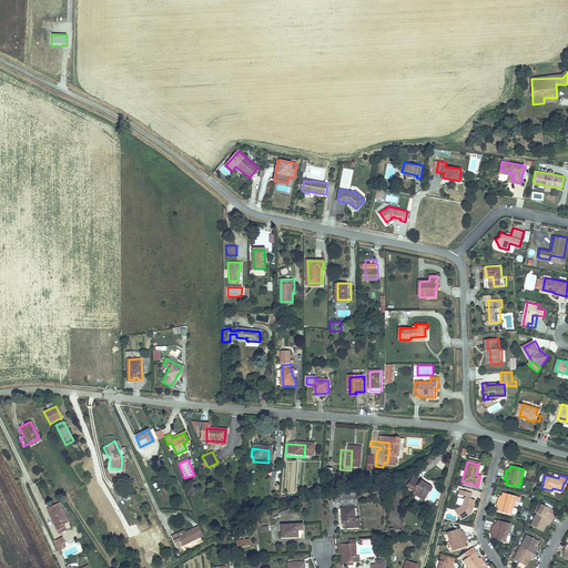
[(405,494),(406,495),(424,505),(429,495),(418,488),(417,489),(409,485),(405,494)]
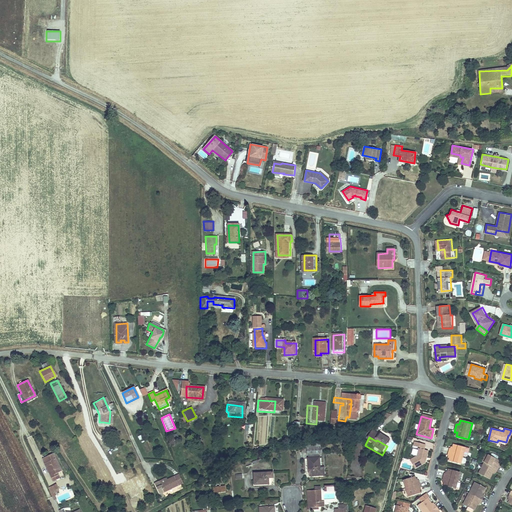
[(449,462),(461,465),(464,456),(466,448),(454,445),(453,449),(450,449),(448,457),(450,458),(449,462)]
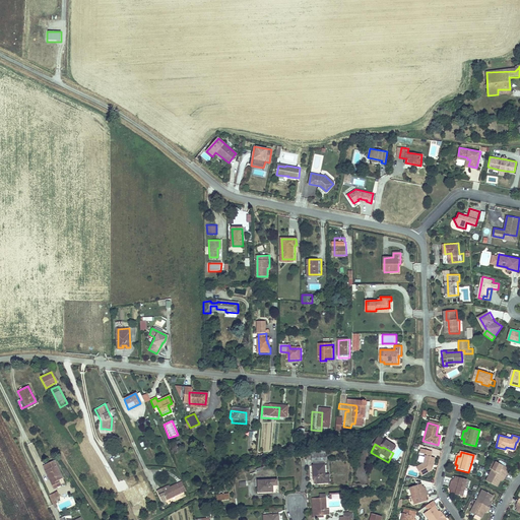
[(372,453),(371,455),(387,465),(387,464),(388,462),(372,453)]
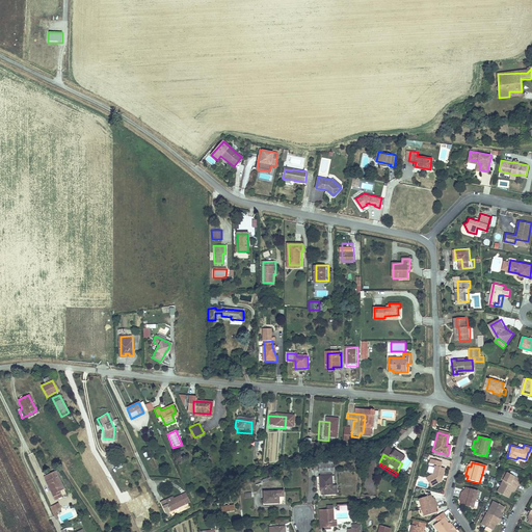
[(442,469),(436,468),(434,475),(427,479),(432,488),(443,482),(446,470),(442,469)]
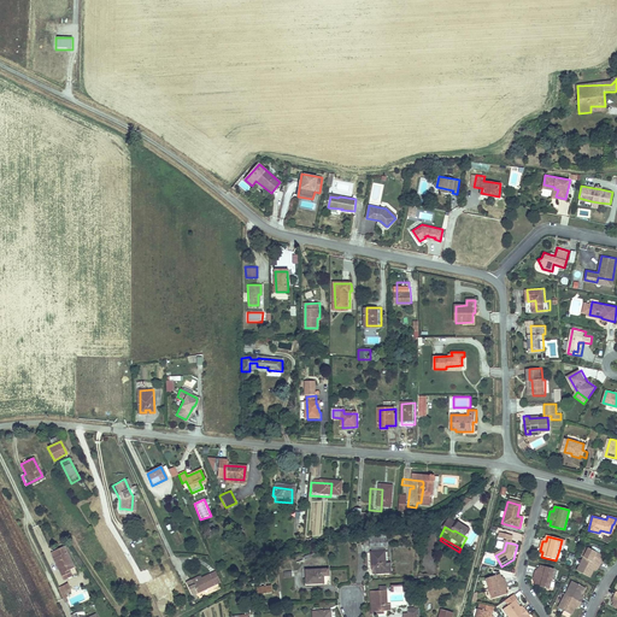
[(59,558),(56,560),(63,576),(71,571),(71,569),(75,568),(65,548),(56,553),(59,558)]
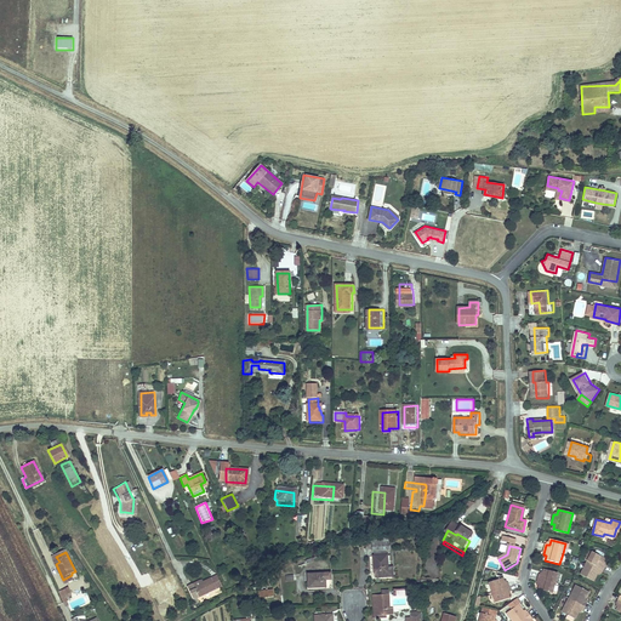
[(592,552),(581,575),(593,581),(598,571),(602,574),(605,564),(602,563),(604,558),(592,552)]
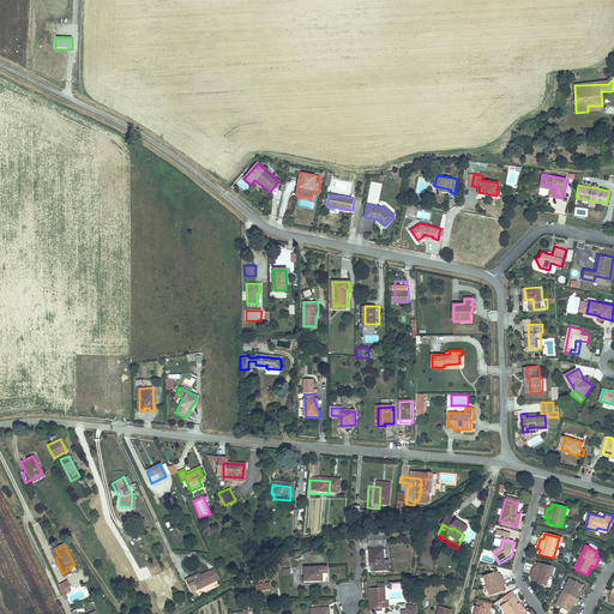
[(371,548),(372,561),(377,561),(377,567),(385,567),(384,548),(371,548)]
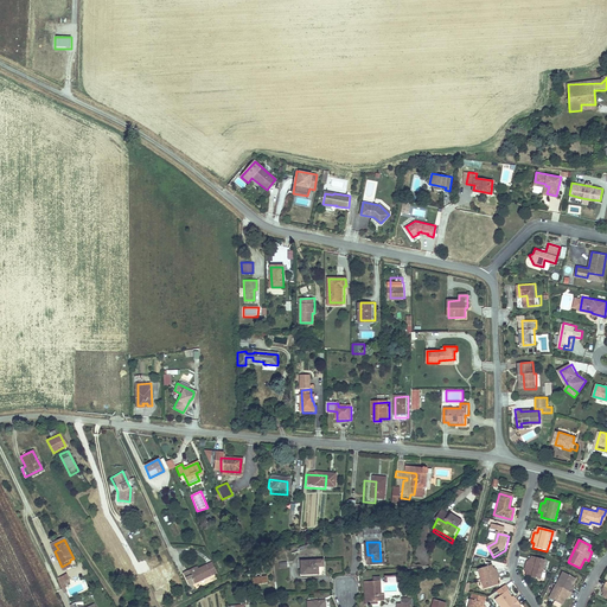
[(528,576),(541,581),(544,570),(548,562),(534,557),(531,563),(528,562),(525,570),(529,572),(528,576)]
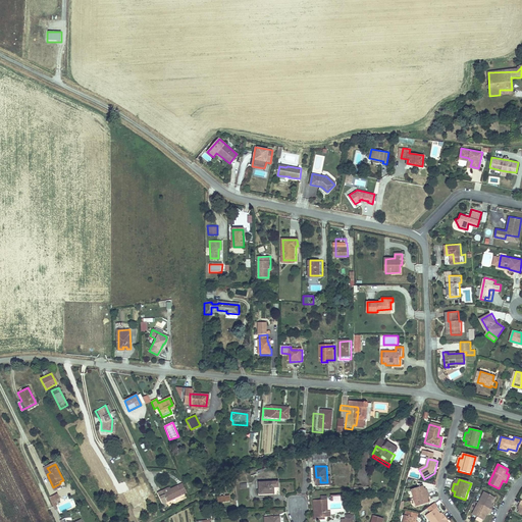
[(277,480),(258,482),(259,493),(273,492),(272,490),(278,489),(277,480)]
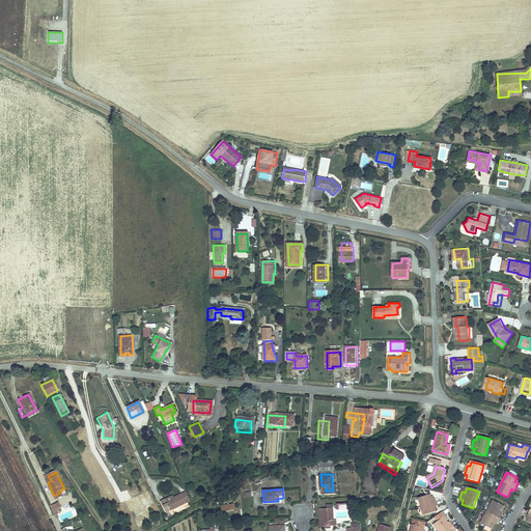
[(165,512),(190,500),(186,492),(173,497),(172,495),(160,501),(165,512)]
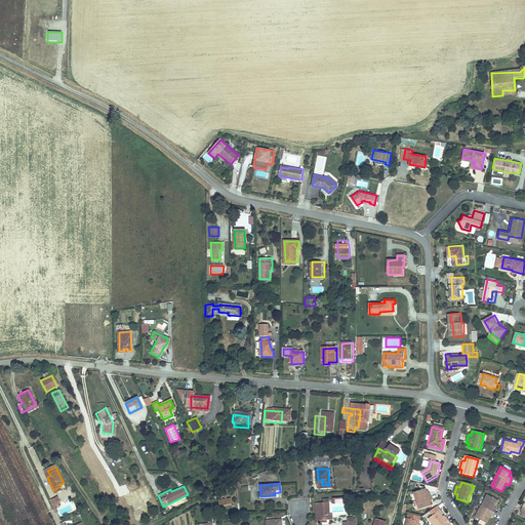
[(426,489),(414,492),(416,501),(418,510),(431,506),(429,501),(432,500),(430,493),(427,493),(426,489)]
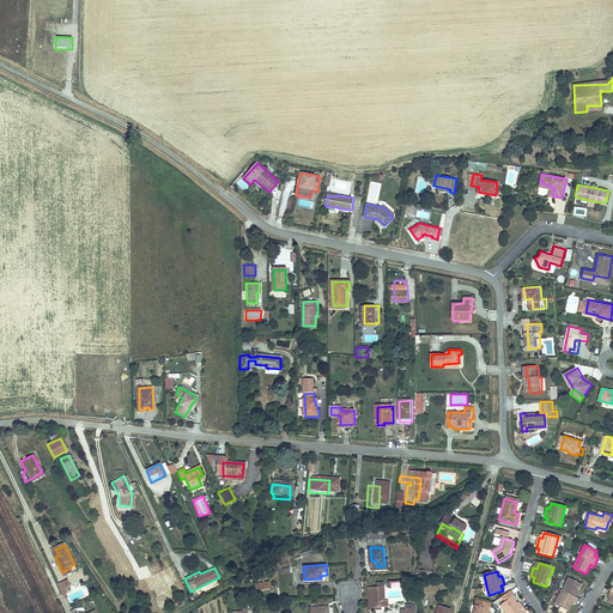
[(569,577),(554,604),(569,611),(574,601),(576,602),(578,595),(576,594),(582,584),(569,577)]
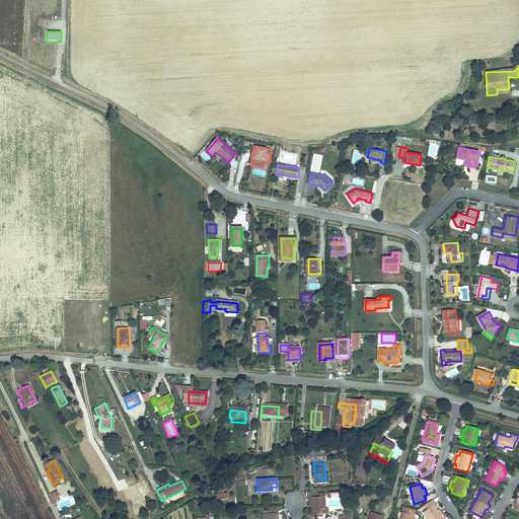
[(326,494),(315,494),(316,510),(327,509),(326,494)]
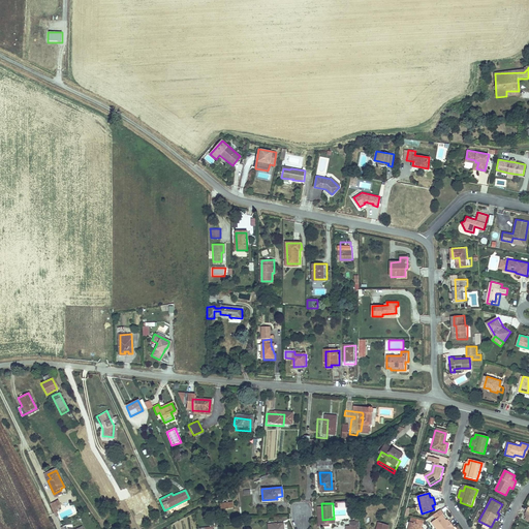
[(431,523),(435,528),(453,528),(455,527),(449,521),(447,522),(442,515),(431,523)]
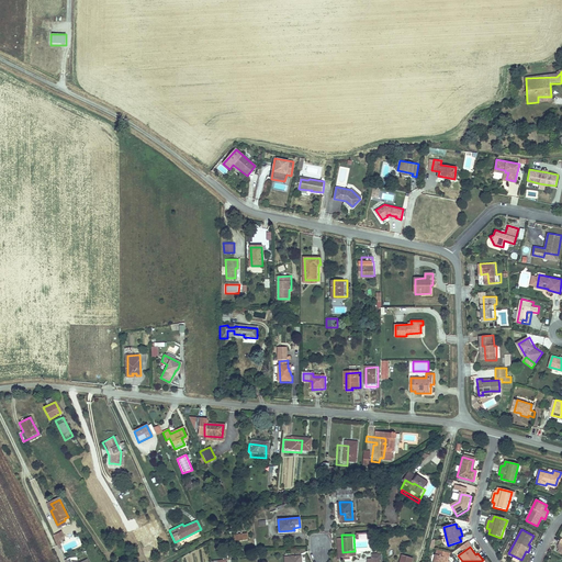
All buildings are outlined.
